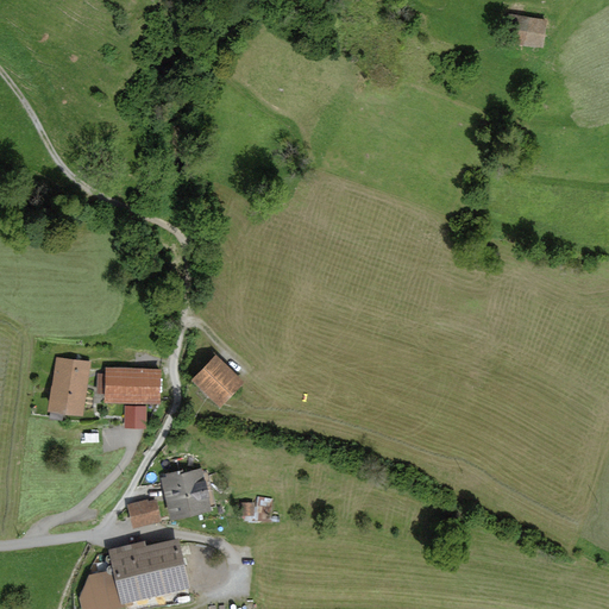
[(547,22),(513,16),(508,43),(544,48),(547,22)]
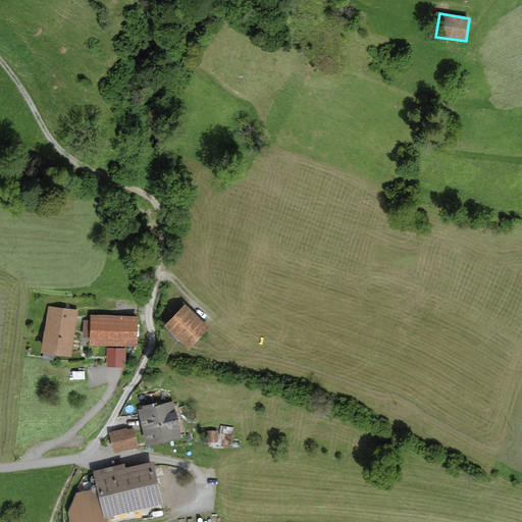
[(186,302),(166,321),(190,346),(210,327),(186,302)]
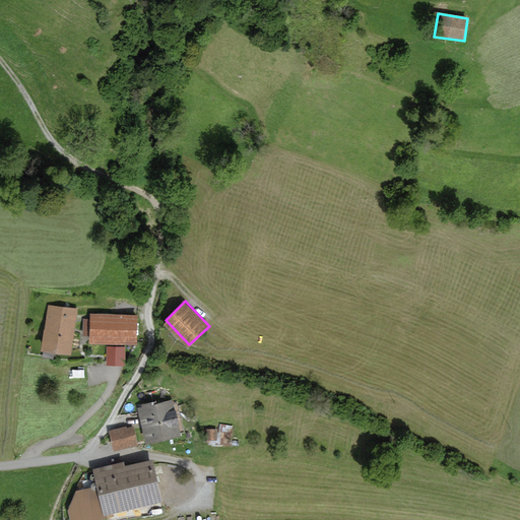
[(78,308),(48,304),(41,346),(71,351),(78,308)]
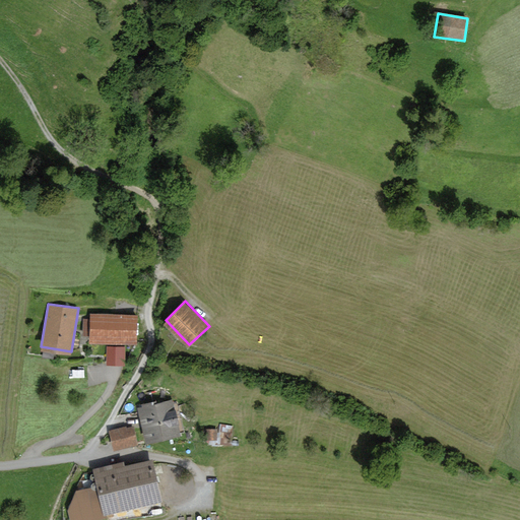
[(138,313),(89,313),(90,317),(84,317),(83,334),(89,334),(89,340),(138,342),(138,313)]
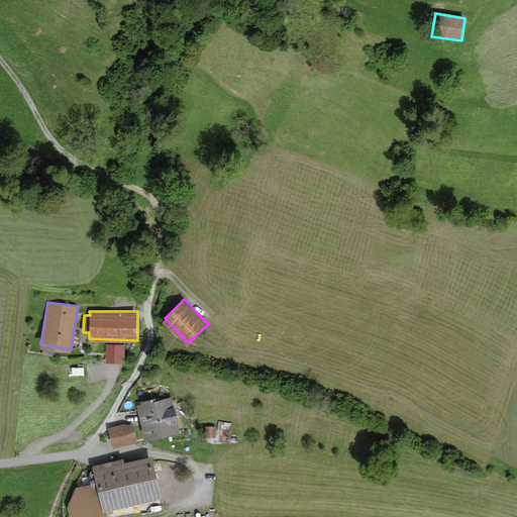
[(124,344),(106,343),(106,363),(123,363),(124,344)]
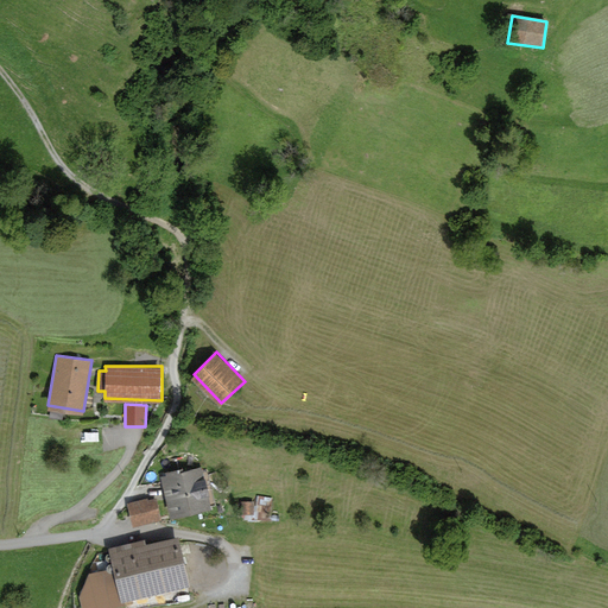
[(166,477),(162,479),(170,519),(211,510),(208,496),(210,496),(206,480),(204,480),(202,469),(183,474),(183,470),(165,474),(166,477)]
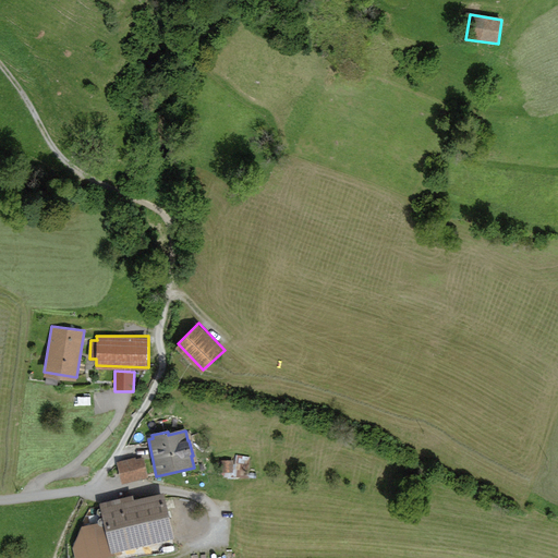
[(136,456),(117,460),(121,482),(148,475),(144,456),(136,458),(136,456)]
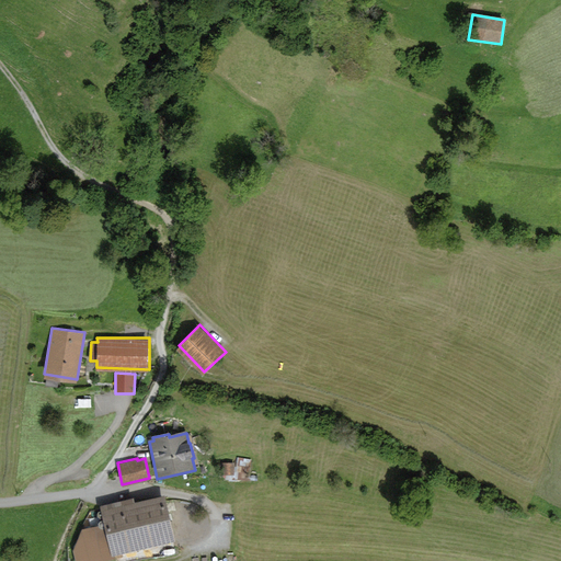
[(233,461),(221,462),(222,473),(235,473),(233,461)]
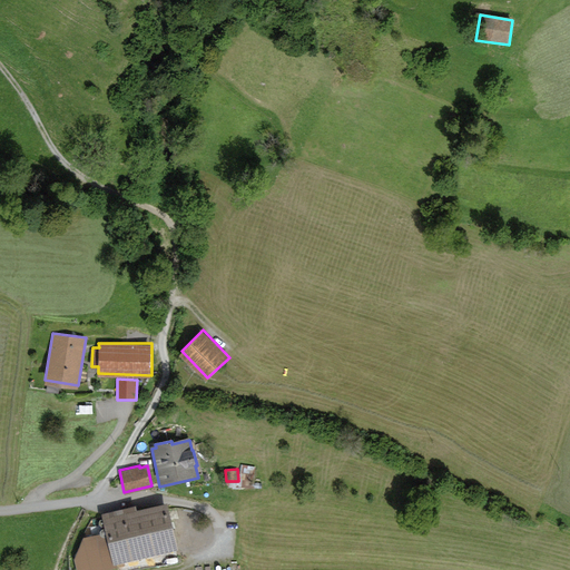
[(107,529),(116,564),(149,556),(148,552),(178,546),(167,501),(136,509),(135,505),(102,513),(107,529)]
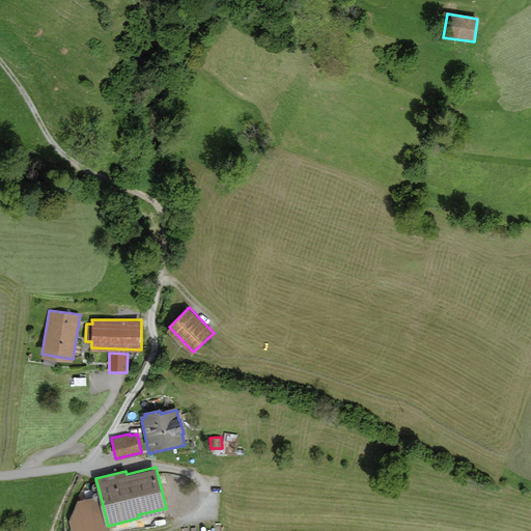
[(86,530),(108,526),(100,493),(78,499),(70,519),(72,530),(86,530)]
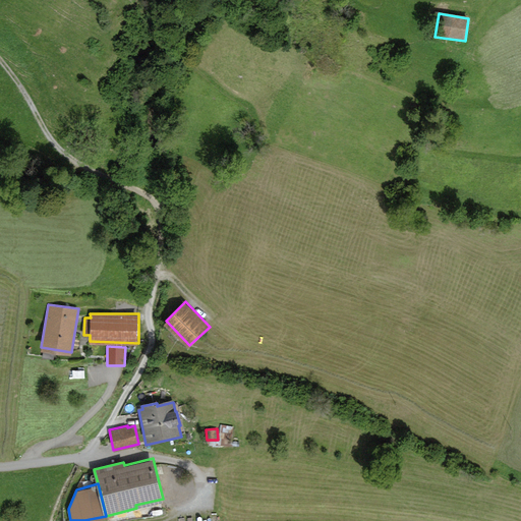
All buildings are outlined.
